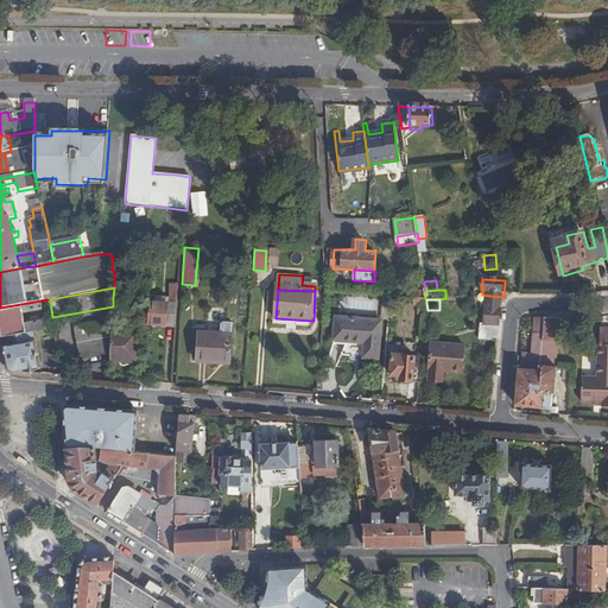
[(42,301),(0,308),(0,325),(2,339),(32,334),(48,330),(45,321),(26,324),(24,314),(44,310),(42,301)]
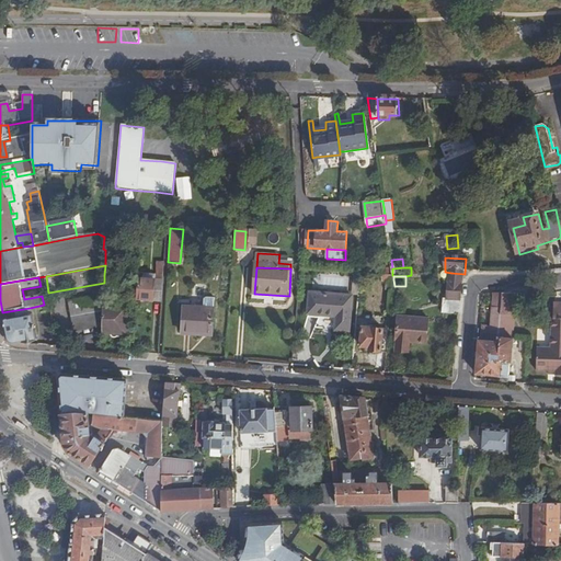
[(156,281),(138,279),(136,302),(153,304),(155,302),(161,302),(163,281),(156,281)]
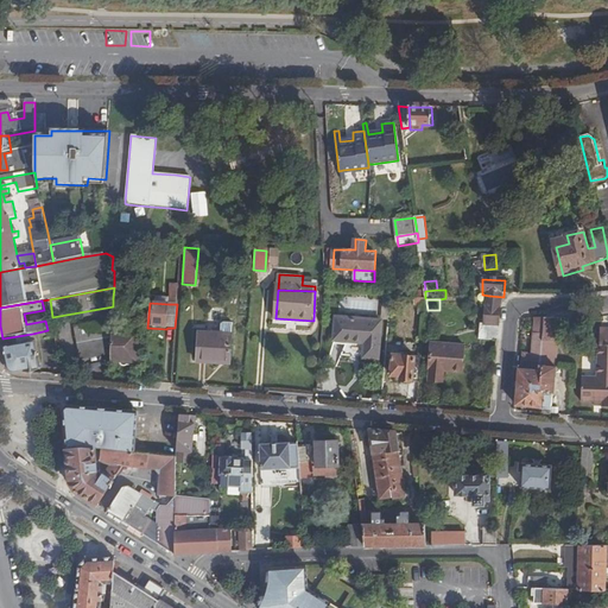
[(487,308),(486,324),(501,327),(502,304),(489,303),(489,306),(487,308)]
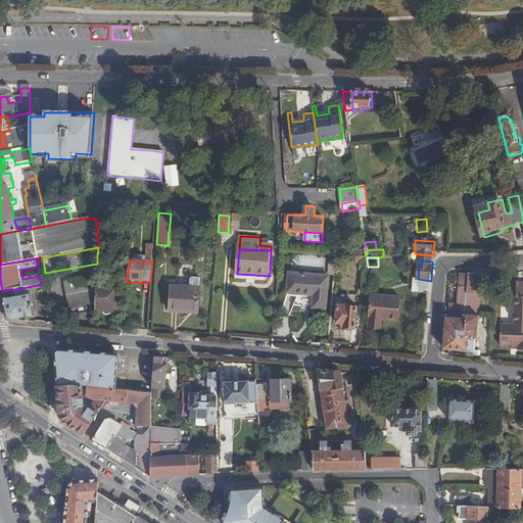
[(328,276),(289,272),(288,292),(314,295),(314,307),(326,308),(328,276)]
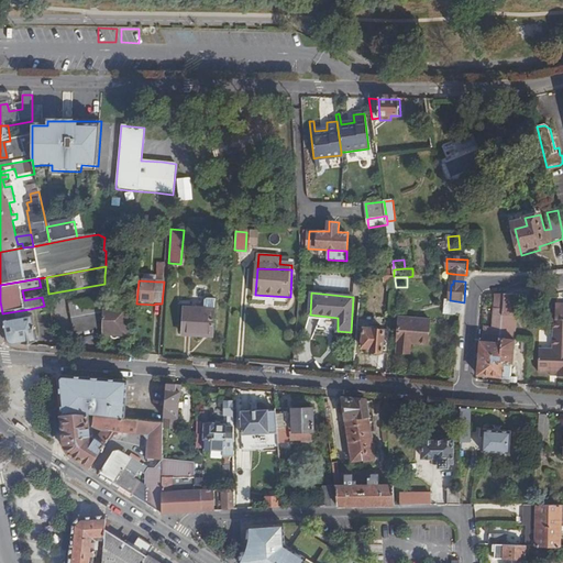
[(501,317),(512,318),(515,299),(522,299),(522,294),(496,294),(494,328),(493,335),(495,335),(495,343),(485,343),(482,342),(479,374),(504,376),(505,363),(498,362),(500,339),(501,317)]
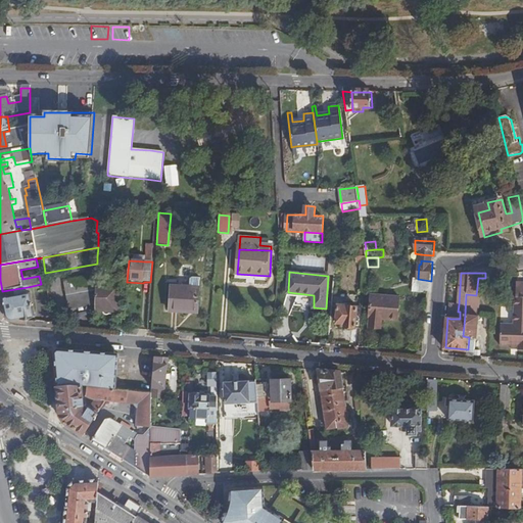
[(199,313),(201,286),(200,286),(201,277),(193,277),(191,279),(191,286),(174,285),(172,311),(199,313)]
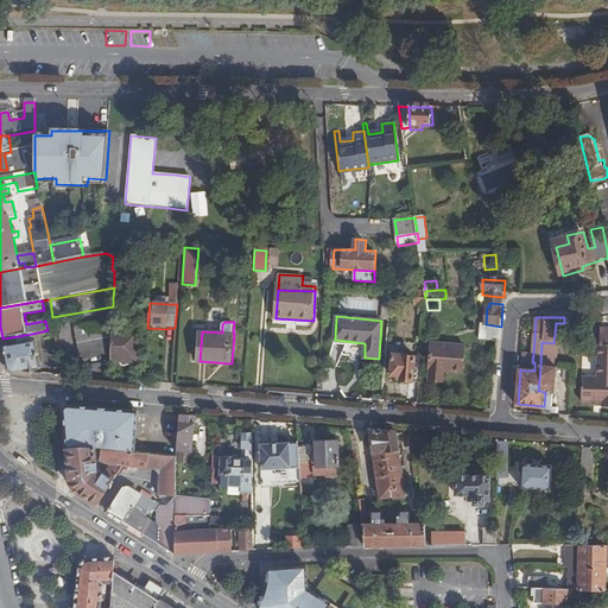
[(112,334),(112,323),(73,329),(76,352),(75,353),(76,361),(112,356),(112,334)]
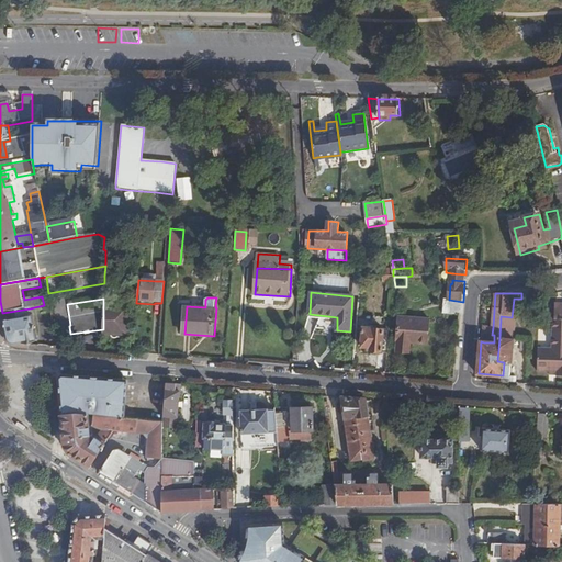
[(449,300),(447,316),(461,317),(463,302),(449,300)]
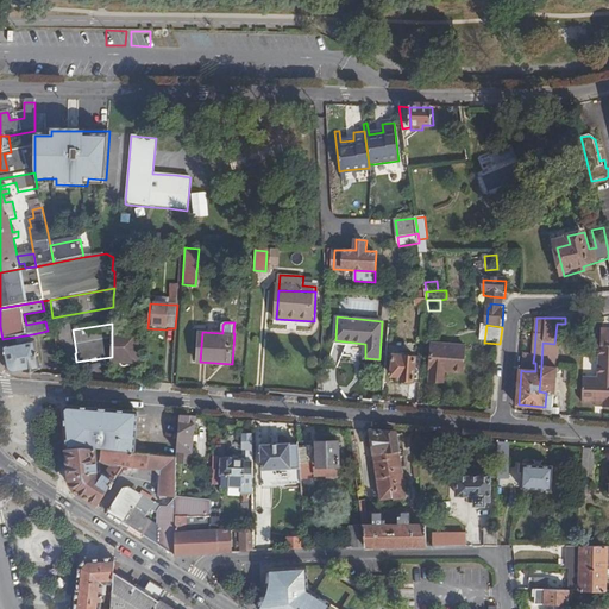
[(32,334),(2,339),(6,360),(10,360),(11,366),(17,370),(23,369),(24,372),(42,369),(36,343),(33,343),(32,334)]
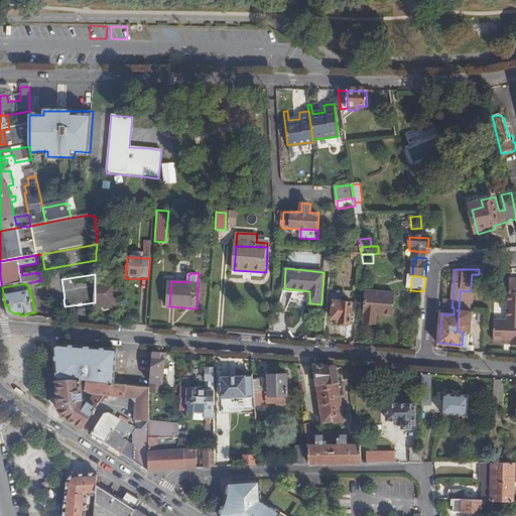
[(95,302),(94,308),(117,309),(119,285),(95,283),(95,302)]
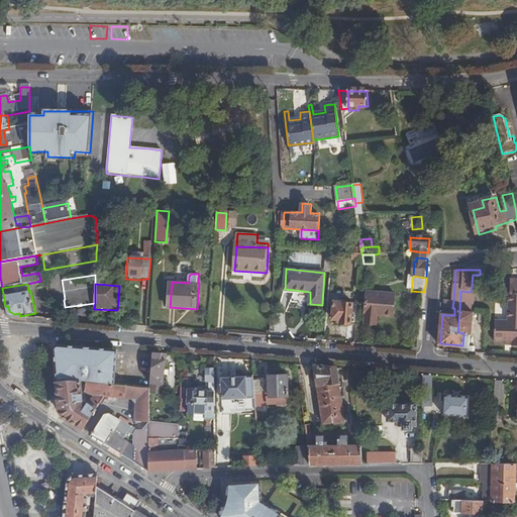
[(475,292),(471,292),(460,291),(459,311),(473,312),(475,292)]
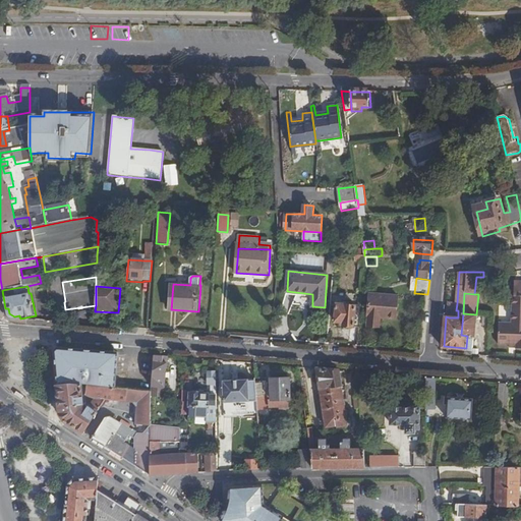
[(400,296),(370,294),(369,316),(370,316),(369,324),(382,325),(383,317),(398,319),(400,296)]
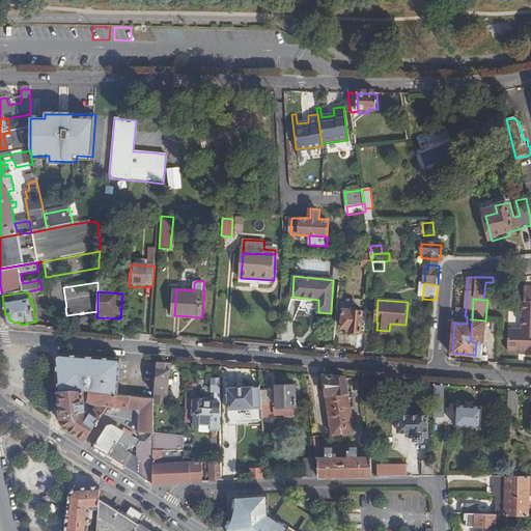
[(465,316),(466,309),(457,308),(457,324),(467,324),(467,316),(465,316)]
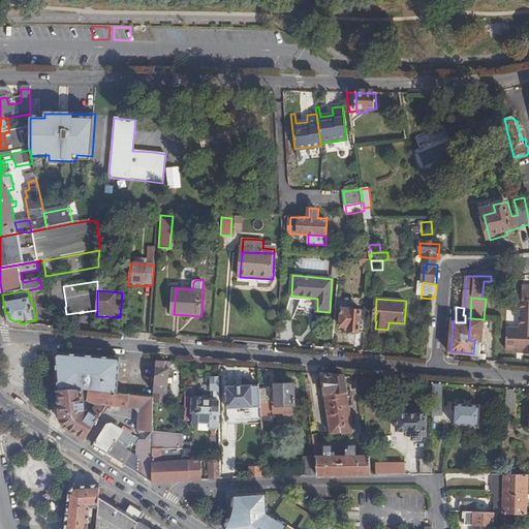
[(350,332),(367,333),(369,311),(343,309),(342,327),(350,328),(350,332)]
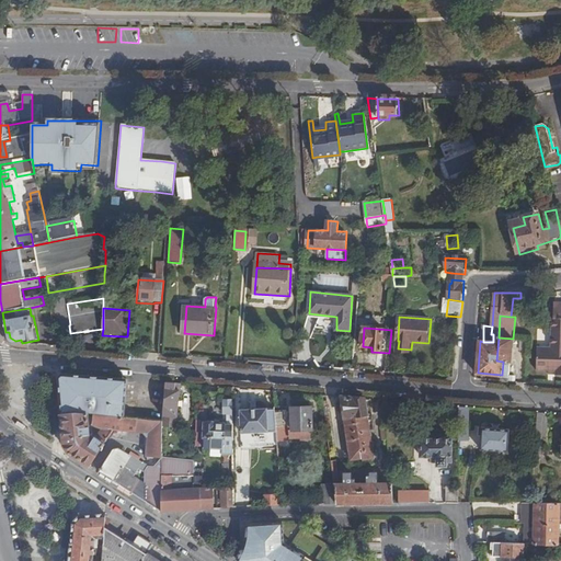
[(513,339),(499,338),(496,361),(503,362),(502,375),(501,381),(510,382),(513,339)]
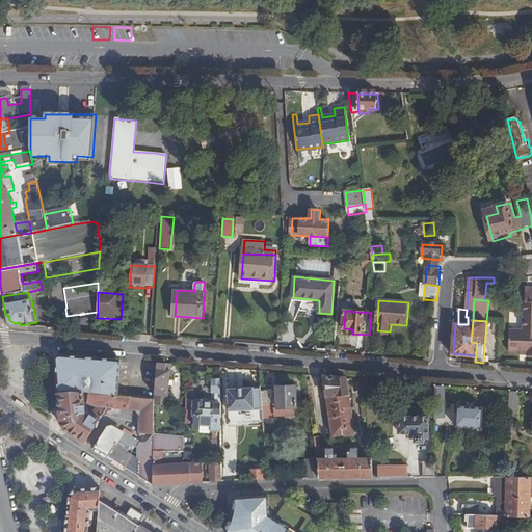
[(531,321),(524,322),(524,329),(511,329),(509,351),(522,352),(528,352),(528,355),(528,356),(531,355),(531,321)]
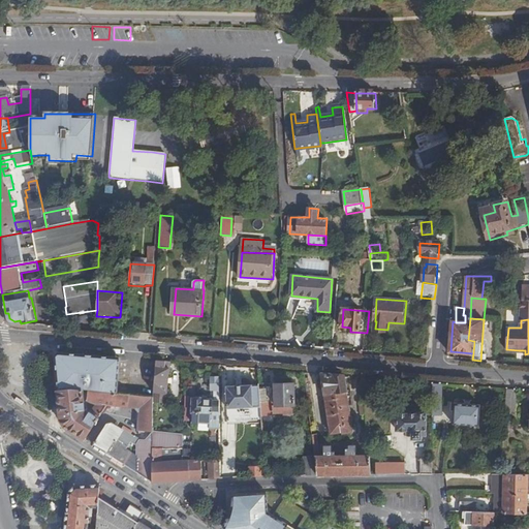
[(100,358),(59,354),(56,359),(59,391),(83,391),(85,391),(99,392),(121,394),(122,360),(100,358)]
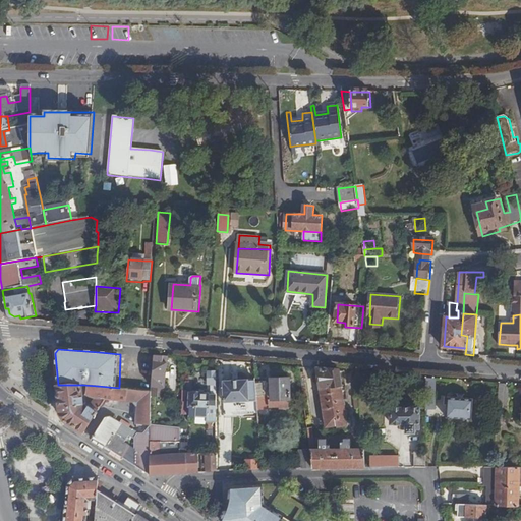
[(168,357),(156,356),(155,390),(155,398),(167,398),(168,357)]
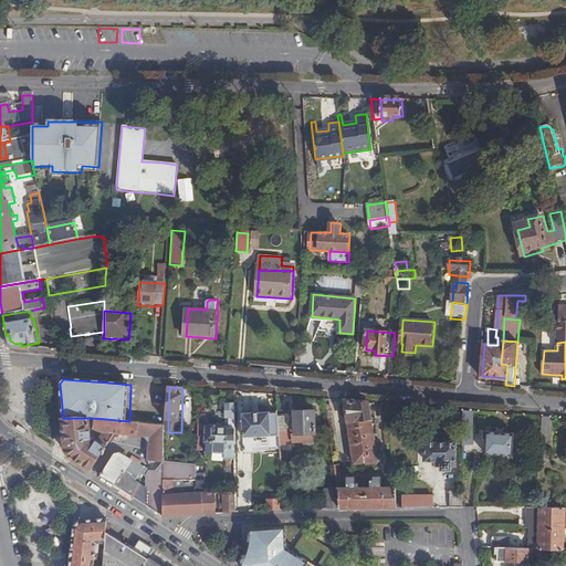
[(369,402),(346,400),(347,408),(348,416),(352,437),(355,463),(366,462),(366,463),(377,462),(369,402)]
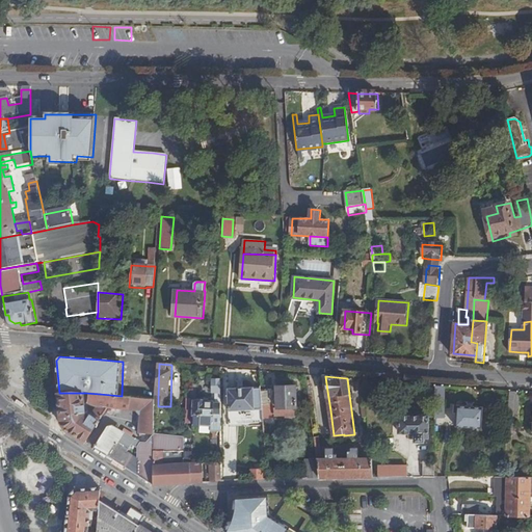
[(445,386),(435,386),(435,413),(445,413),(445,386)]
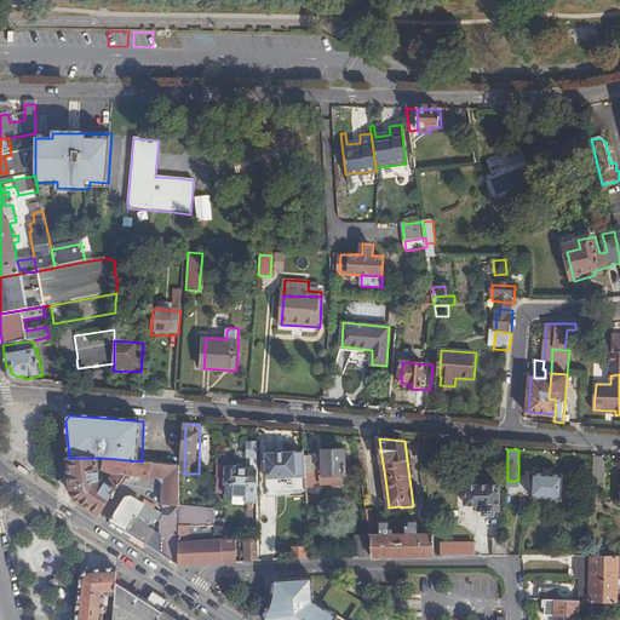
[(345,451),(323,451),(323,469),(325,476),(346,476),(345,451)]
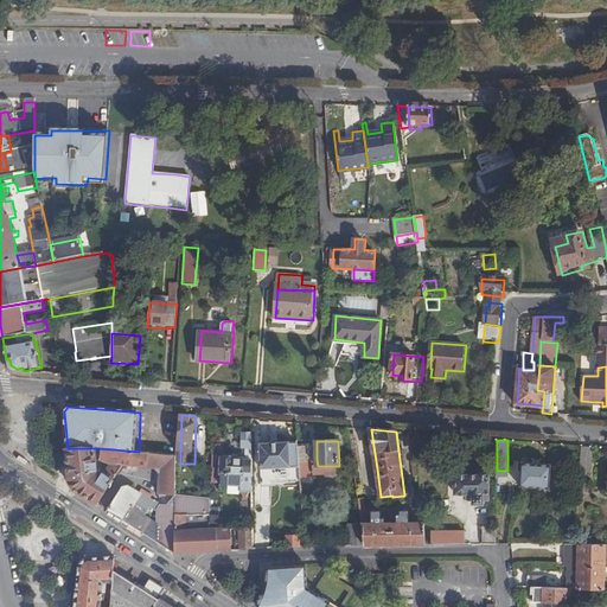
[(311,442),(298,442),(298,445),(299,460),(311,459),(311,442)]
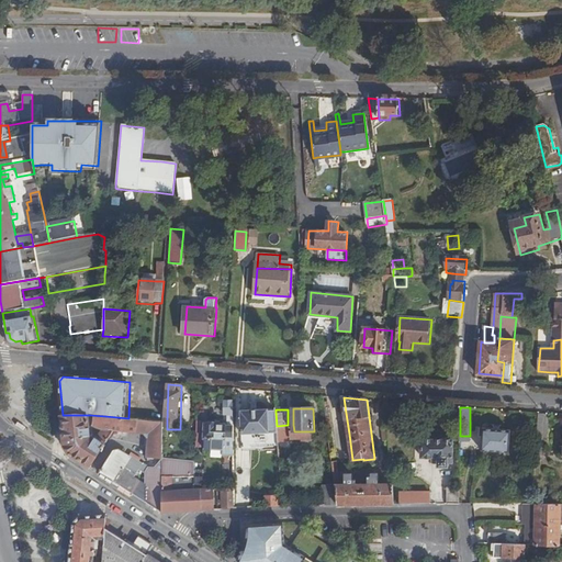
[(277,426),(276,412),(270,412),(269,411),(242,411),(243,435),(278,434),(277,426)]
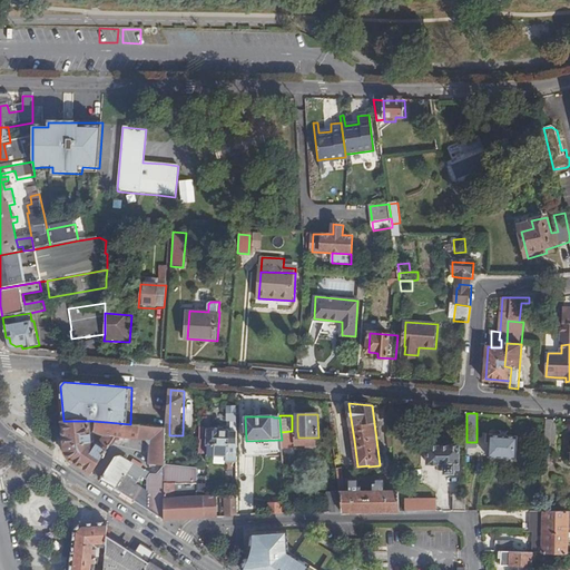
[(169,426),(130,424),(107,422),(91,421),(89,421),(64,421),(66,435),(67,444),(68,453),(77,463),(86,469),(92,473),(109,449),(117,435),(147,438),(153,444),(153,464),(168,465),(168,464),(169,435),(169,426)]
